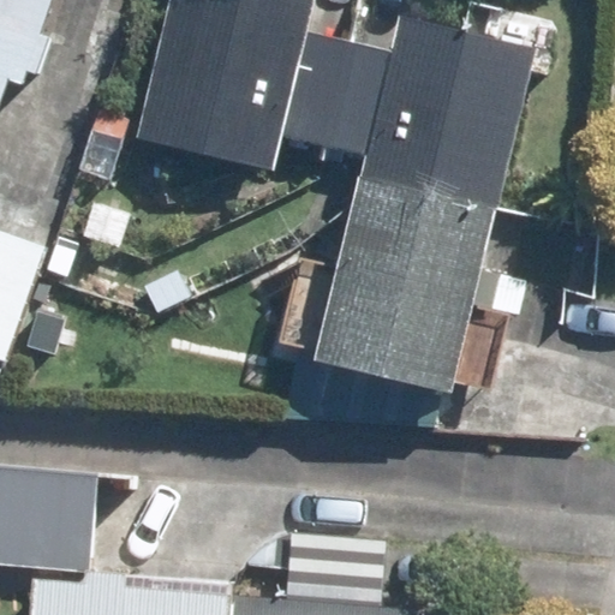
[(0,0),(0,94),(3,85),(19,91),(25,72),(31,76),(45,42),(35,39),(48,0),(0,0)]
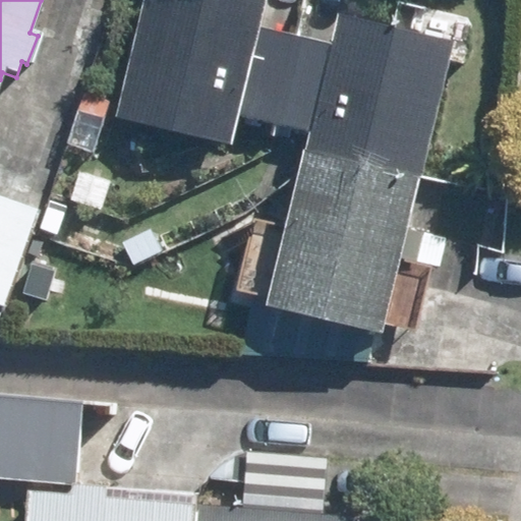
[(258,27),(264,2),(254,0),(138,0),(111,118),(229,148),(237,117),(274,127),(294,36),(258,27)]
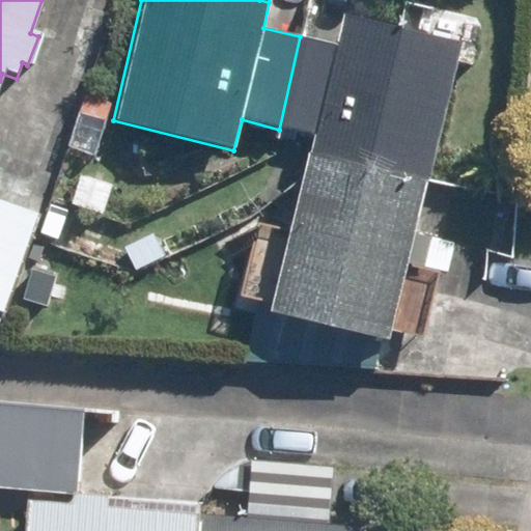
[(279,130),(309,136),(270,304),(388,343),(460,43),(345,15),(338,46),(300,36),(279,130)]
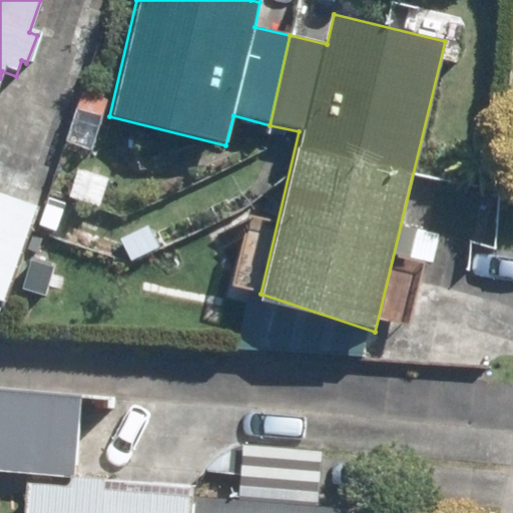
[(107,180),(76,170),(68,195),(99,205),(107,180)]
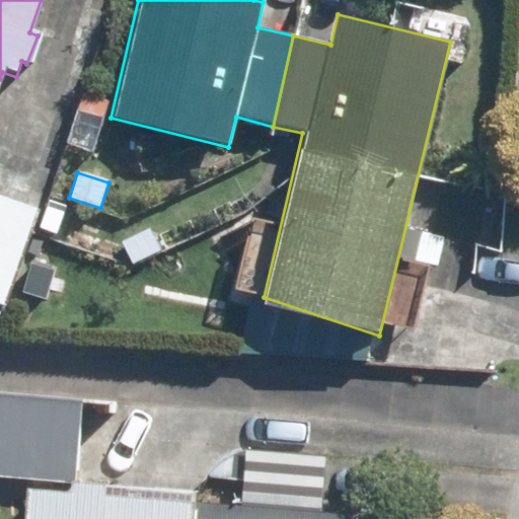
[(51,197),(42,224),(62,231),(71,204),(51,197)]
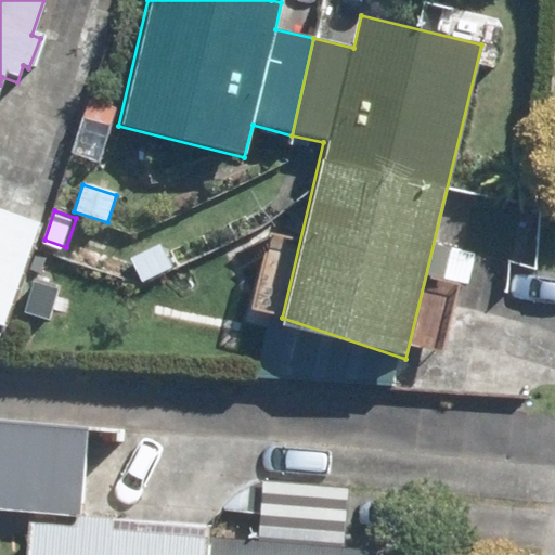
[(0,324),(3,326),(41,228),(0,211),(0,324)]
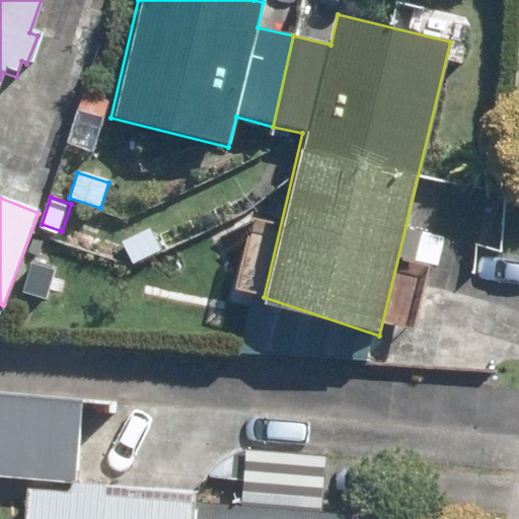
[(0,398),(0,476),(83,483),(89,405),(0,398)]
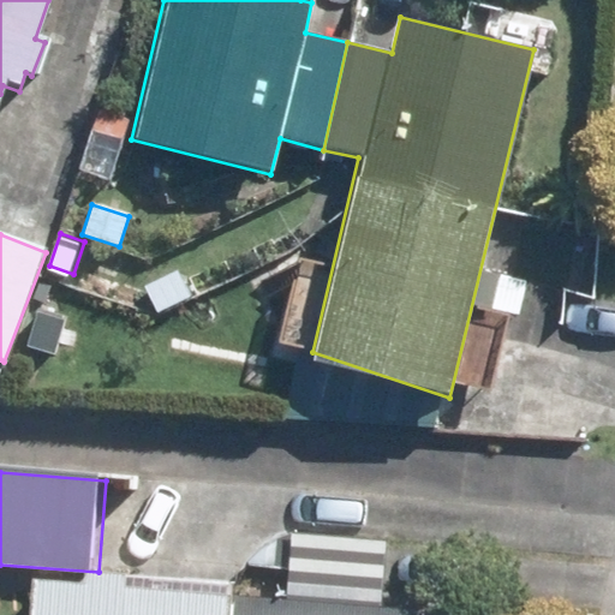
[(222,584),(40,577),(36,614),(396,614),(394,614),(400,542),(292,533),(287,604),(221,599),(222,584)]
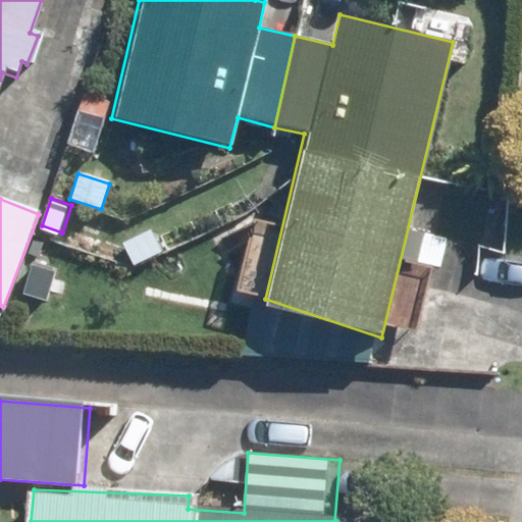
All buildings are outlined.
